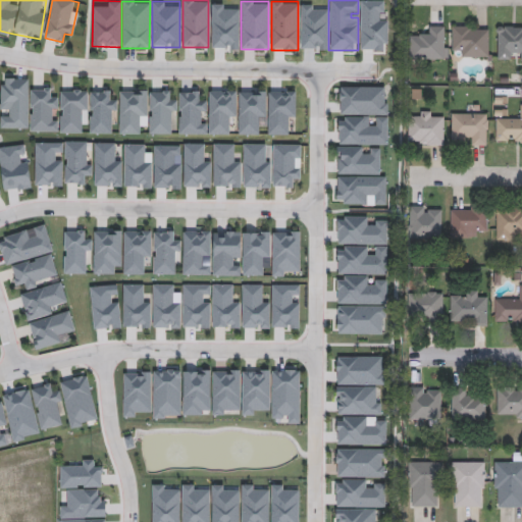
[(328,49),(301,49),(301,5),(312,5),(312,10),(328,10),(328,49)]
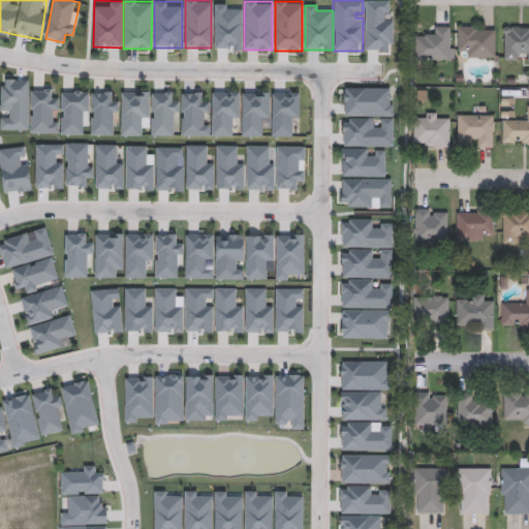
[(414,60),(414,36),(434,36),(434,26),(453,26),(453,60),(414,60)]
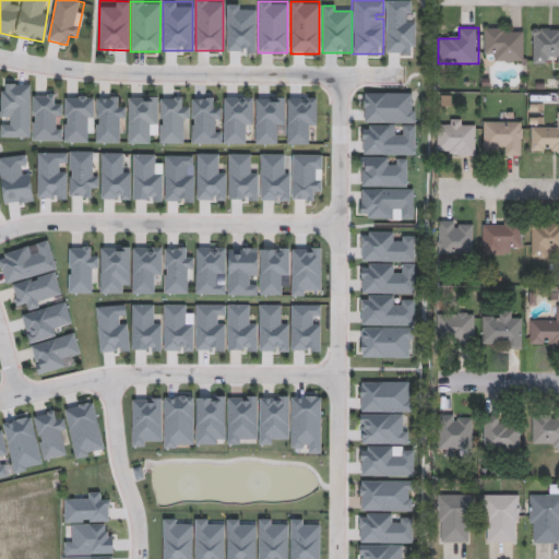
[(523,61),(494,61),(494,51),(484,51),(484,27),(523,27),(523,61)]
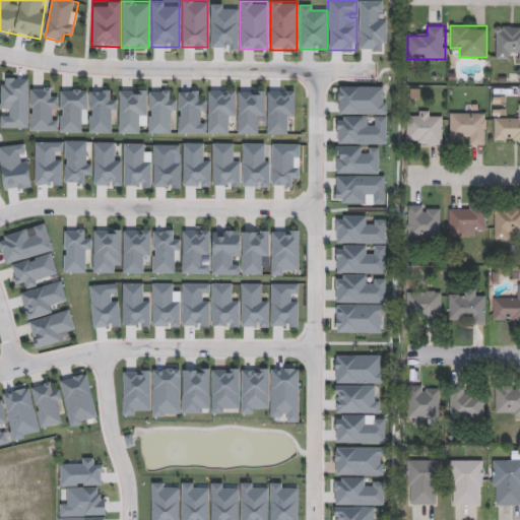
[(519,25),(519,60),(496,60),(496,25),(519,25)]
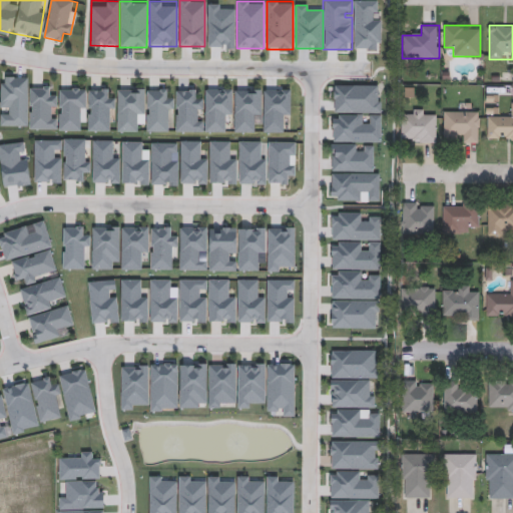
[(0,77),(27,77),(27,125),(0,125),(0,77)]
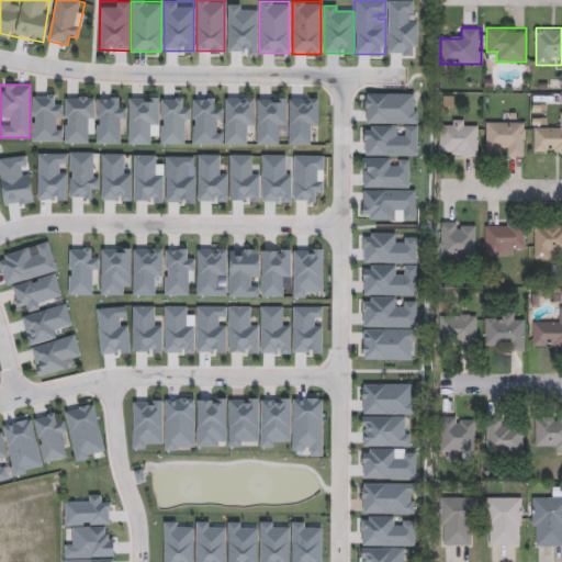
[(364,123),(364,93),(416,93),(416,123),(364,123)]
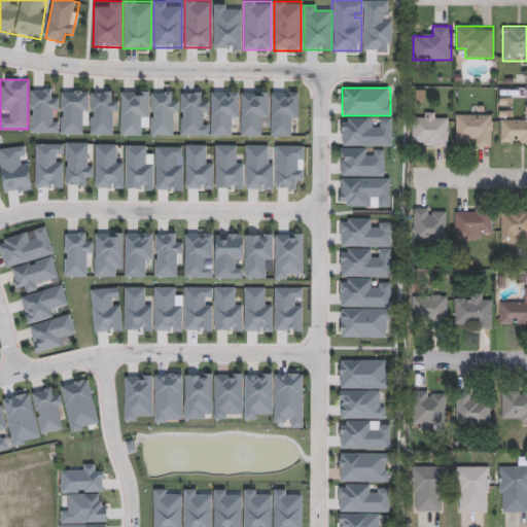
[(58,133),(30,133),(31,89),(50,90),(50,98),(58,99),(58,133)]
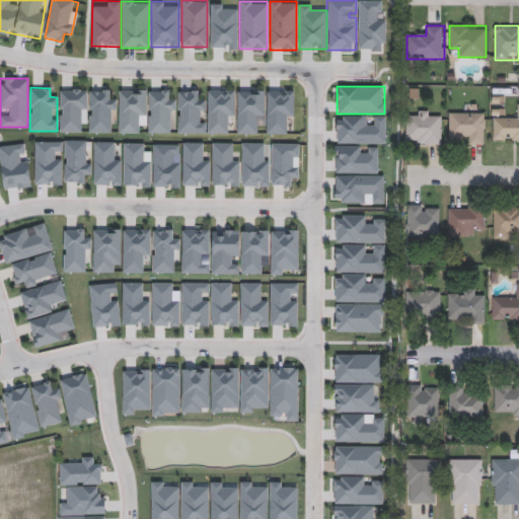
[(86,89),(86,110),(79,110),(79,133),(60,132),(60,89),(86,89)]
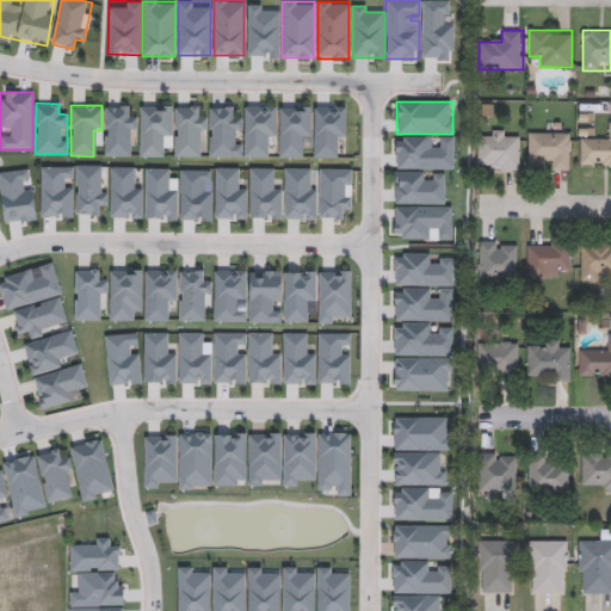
[(135,116),(135,156),(105,156),(105,105),(128,105),(128,116),(135,116)]
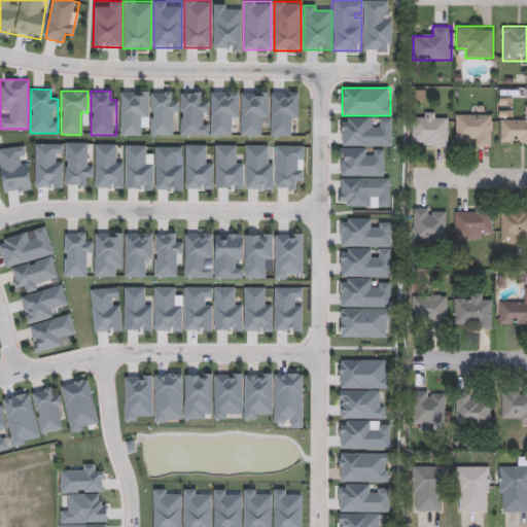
[(147,124),(141,124),(141,135),(120,135),(120,91),(147,91),(147,124)]
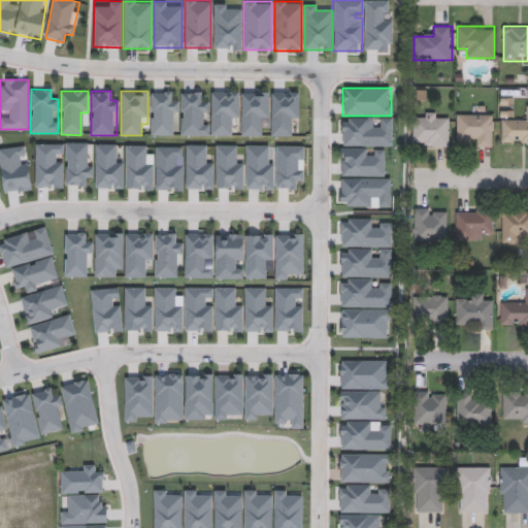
[(172,112),(172,135),(151,135),(151,92),(170,92),(170,100),(178,100),(178,112),(172,112)]
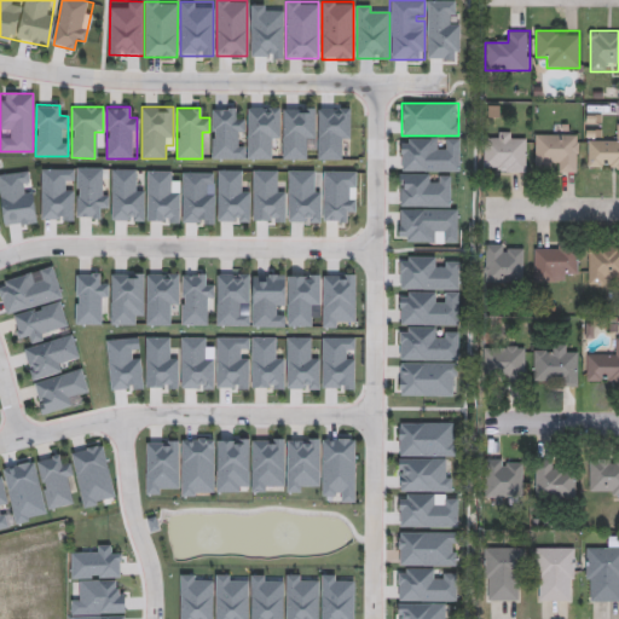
[(244,160),(212,158),(213,108),(235,108),(235,119),(244,120),(244,160)]
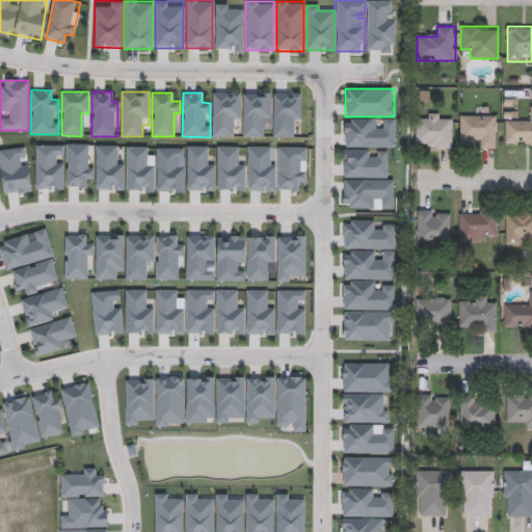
[(213,137),(213,92),(238,92),(238,137),(213,137)]
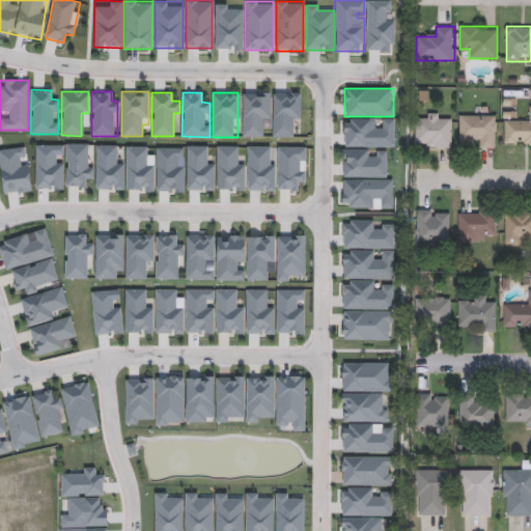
[(243,92),(270,92),(270,123),(262,123),(262,137),(243,137),(243,92)]
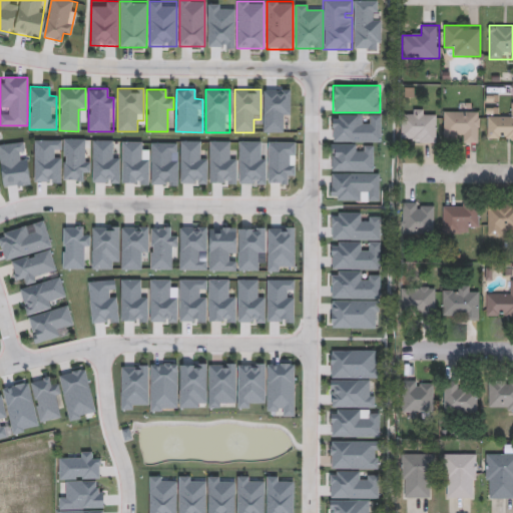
[(290,89),(290,115),(283,115),(283,132),(264,132),(264,89),(290,89)]
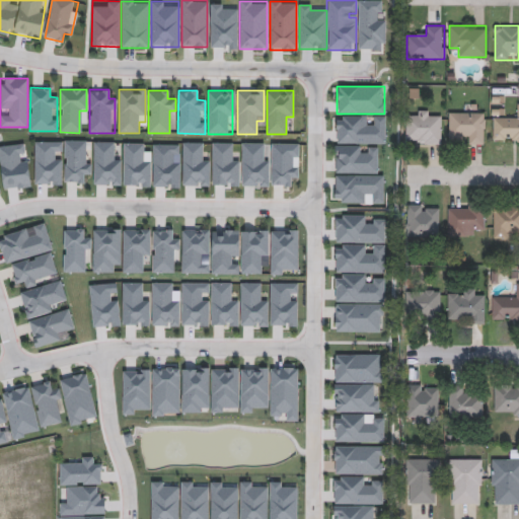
[(518,140),(493,140),(493,115),(513,115),(513,103),(518,103),(518,140)]
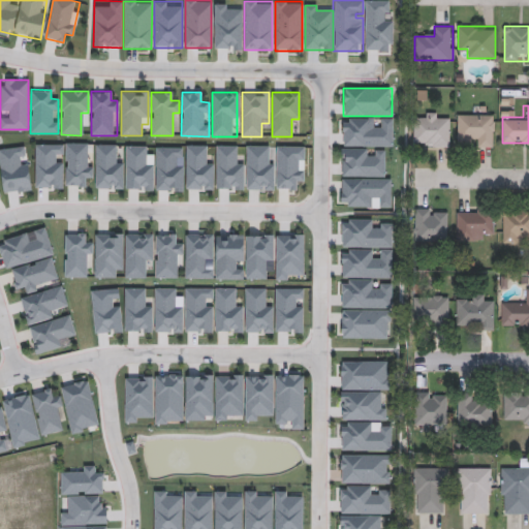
[(413,147),(413,112),(449,112),(449,147),(413,147)]
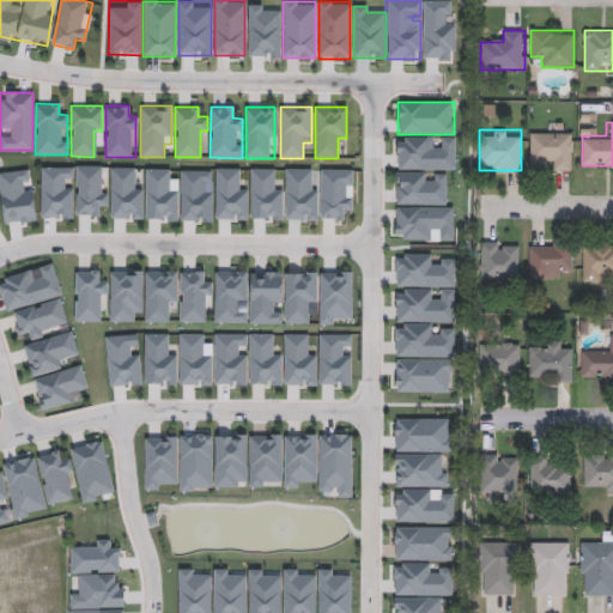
[(529,132),(572,132),(572,170),(529,170),(529,132)]
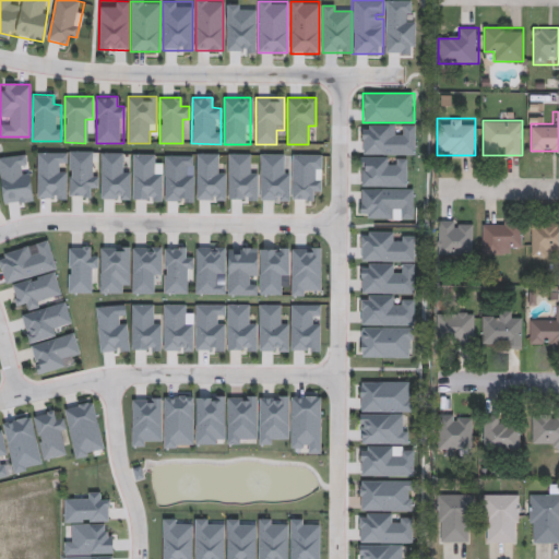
[(473,256),(438,256),(438,221),(473,221),(473,256)]
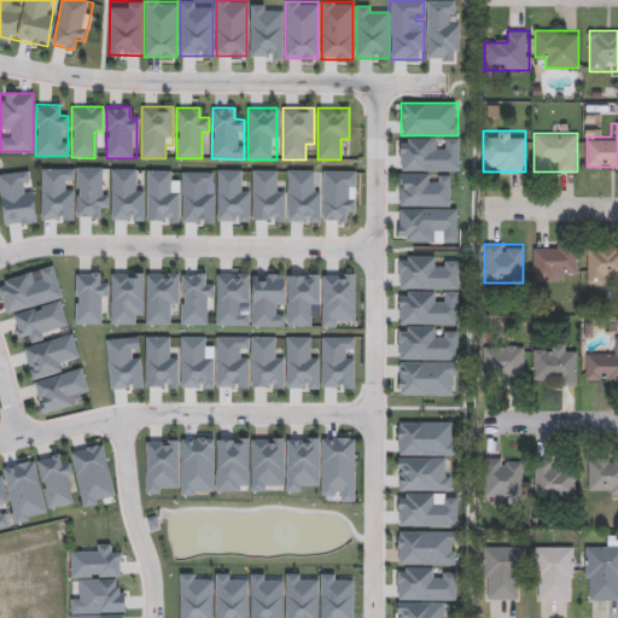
[(532,280),(532,244),(576,244),(576,270),(565,270),(565,280),(532,280)]
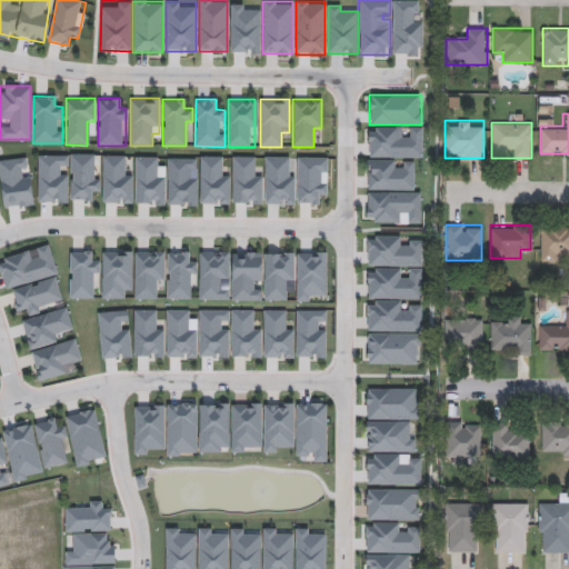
[(568,262),(540,262),(540,227),(568,227),(568,262)]
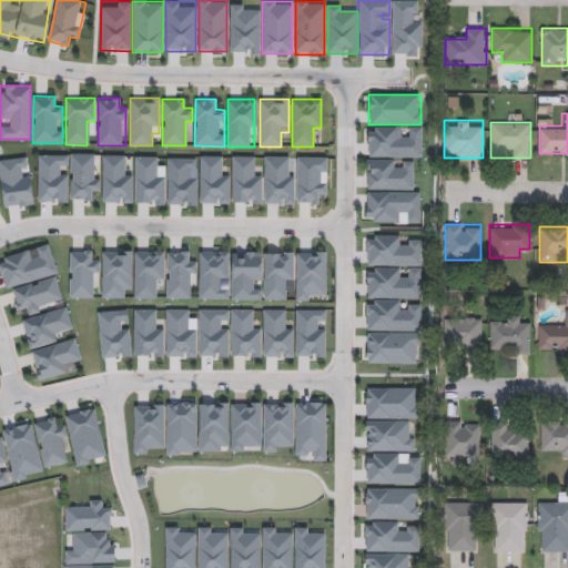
[(0,259),(0,264),(6,288),(57,274),(49,244),(37,247),(39,256),(33,259),(31,251),(0,259)]
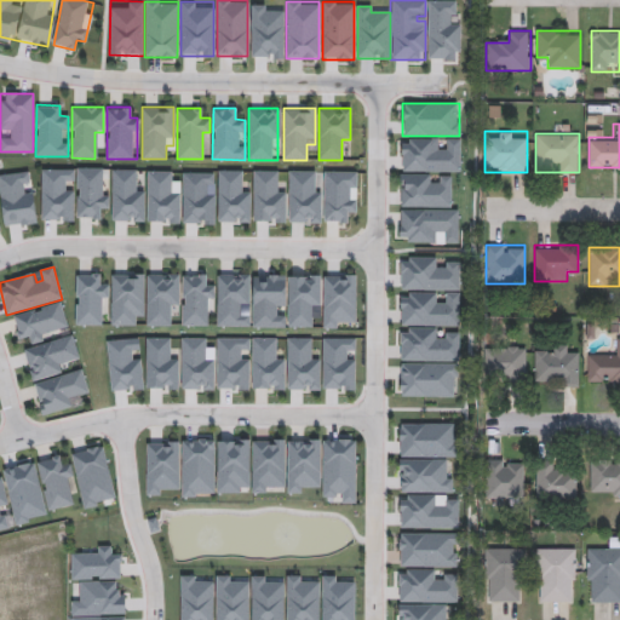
[(13,319),(23,345),(69,329),(61,303),(13,319)]
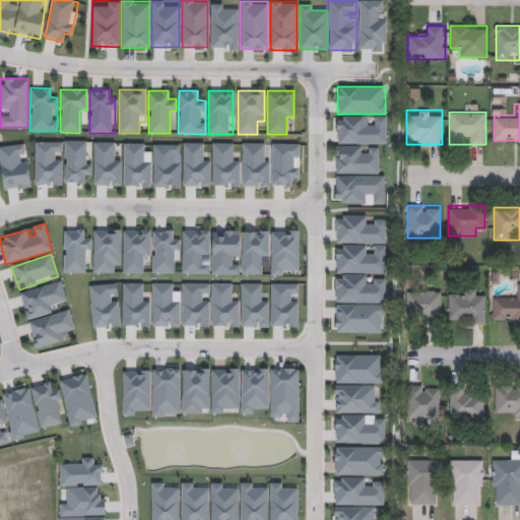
[(20,294),(27,319),(59,311),(57,303),(66,300),(62,283),(20,294)]
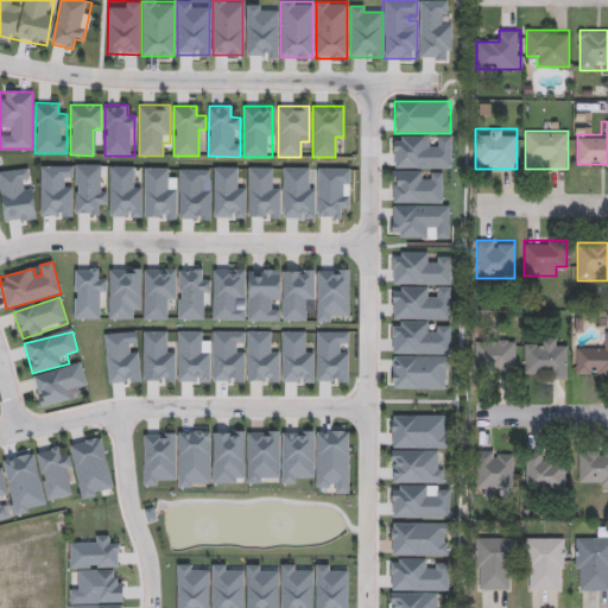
[(607,374),(576,374),(576,344),(600,344),(600,331),(607,331),(607,374)]
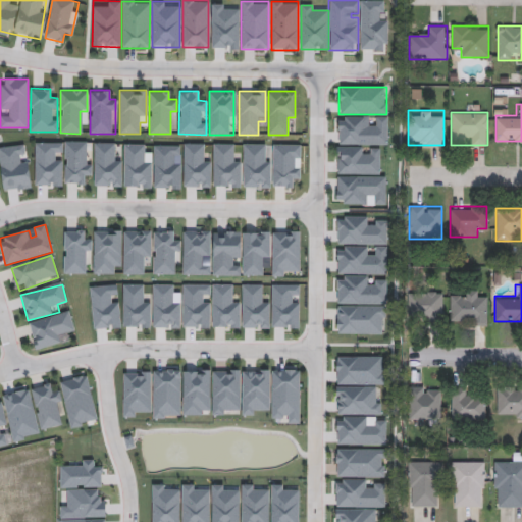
[(486,323),(450,323),(450,290),(486,290),(486,323)]
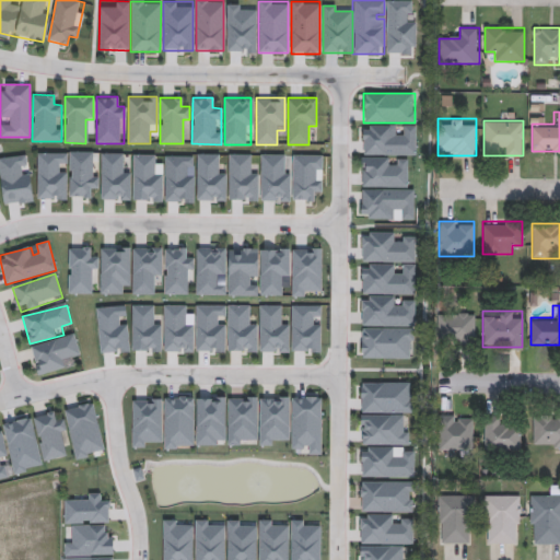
[(475,313),(475,342),(438,342),(438,313),(475,313)]
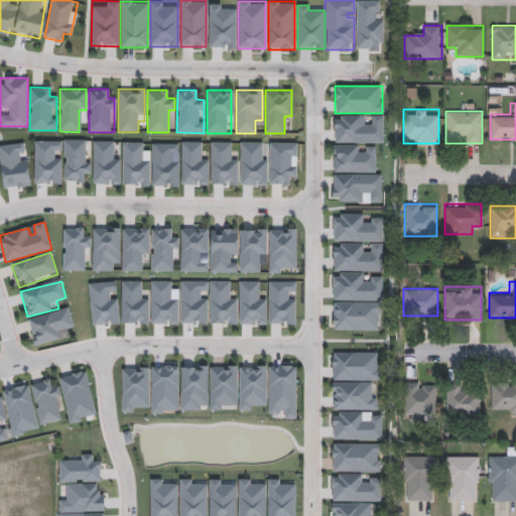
[(74,326),(69,308),(28,319),(35,346),(67,338),(65,329),(74,326)]
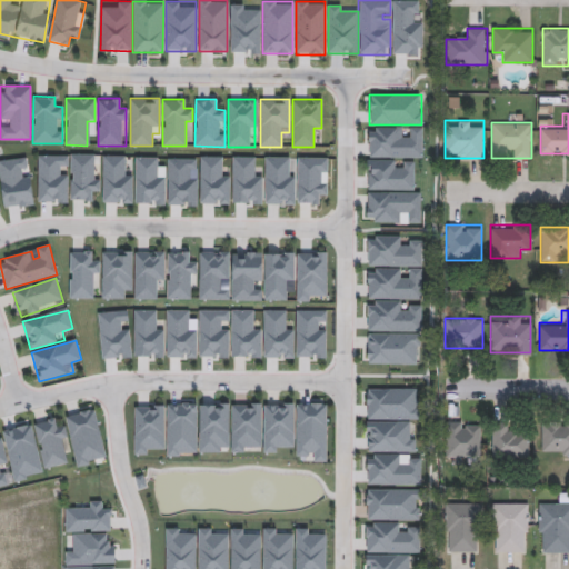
[(33,425),(46,469),(70,462),(61,427),(58,428),(56,418),(33,425)]
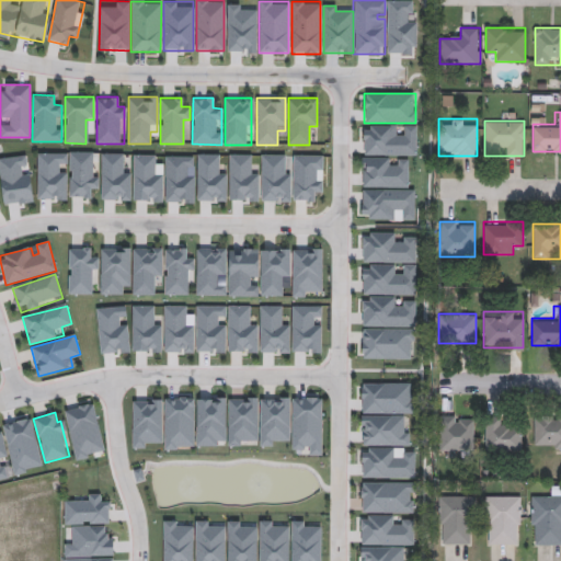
[(473,448),(439,448),(439,415),(473,415),(473,448)]
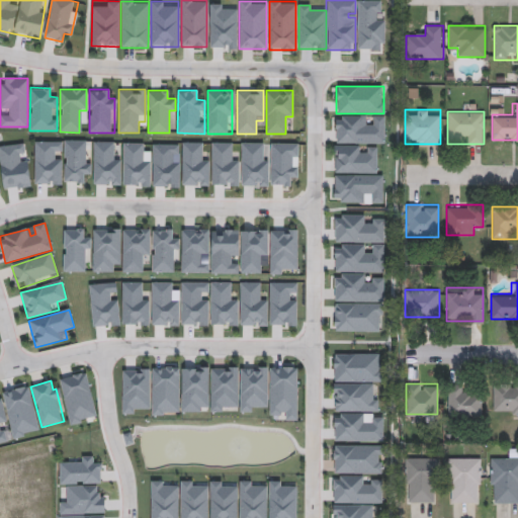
[(448,416),(448,385),(481,385),(481,416),(448,416)]
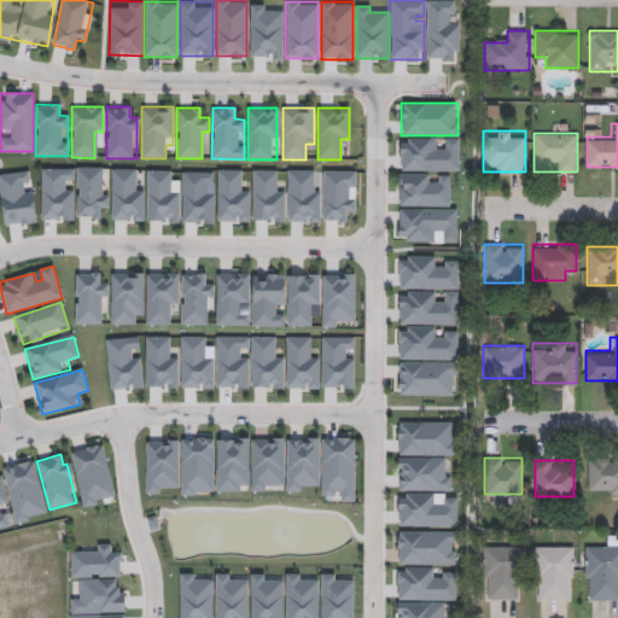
[(617,460),(617,494),(588,494),(588,460),(617,460)]
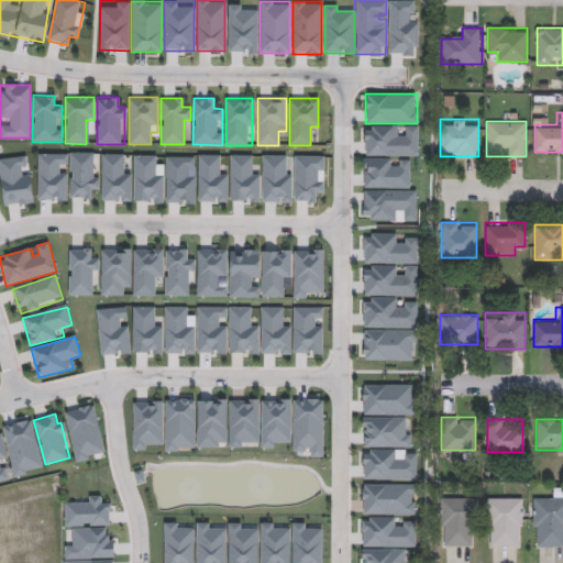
[(553,499),(553,489),(562,489),(562,548),(532,548),(532,499),(553,499)]
